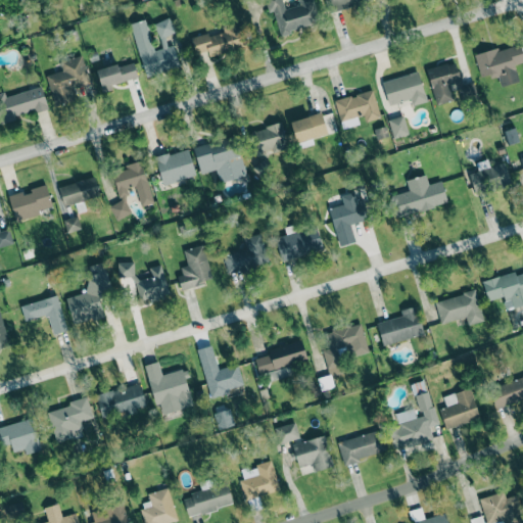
[(279,33),(319,24),(313,0),(298,0),(299,5),(284,8),(282,0),(265,0),(268,12),(274,11),(279,33)]
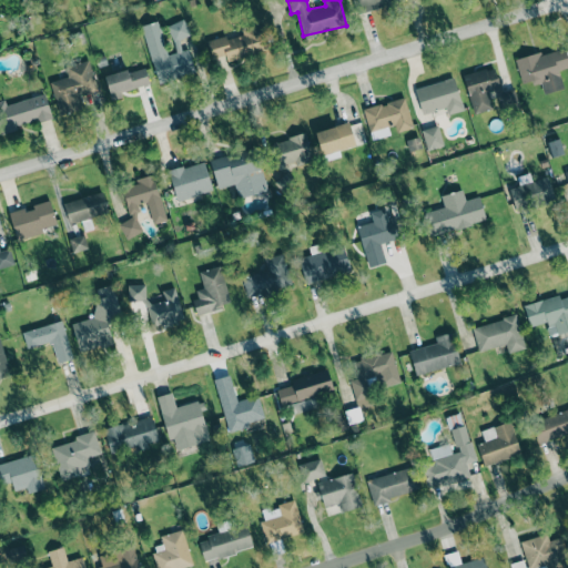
[(394,4),(393,0),(353,0),(355,11),(394,4)]
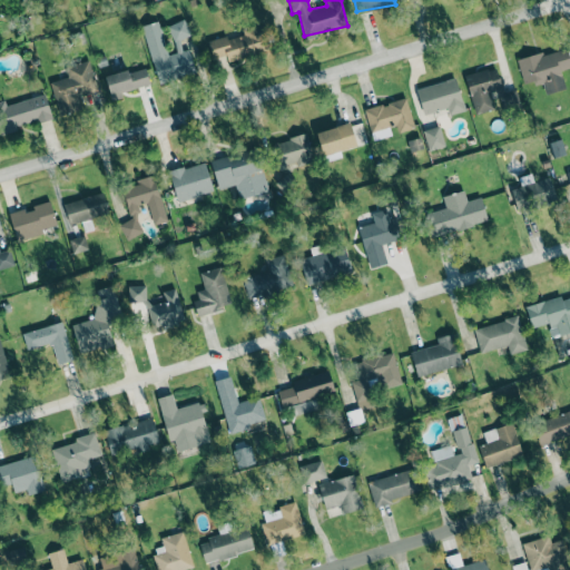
[(157,82),(195,74),(189,49),(182,50),(179,39),(189,36),(186,20),(169,23),(176,52),(167,55),(159,21),(144,25),(157,82)]
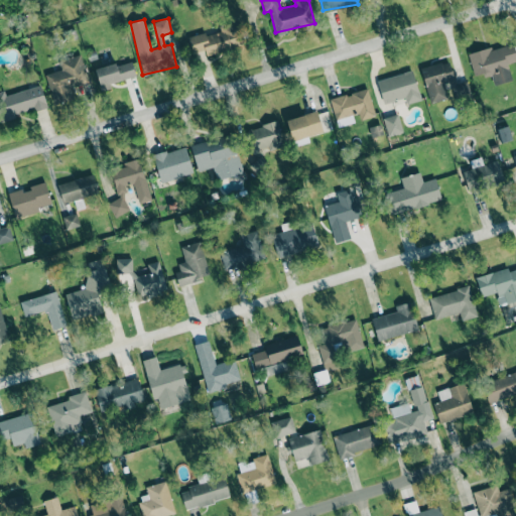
[(188,37),(192,57),(244,47),(239,21),(219,24),(220,30),(188,37)]
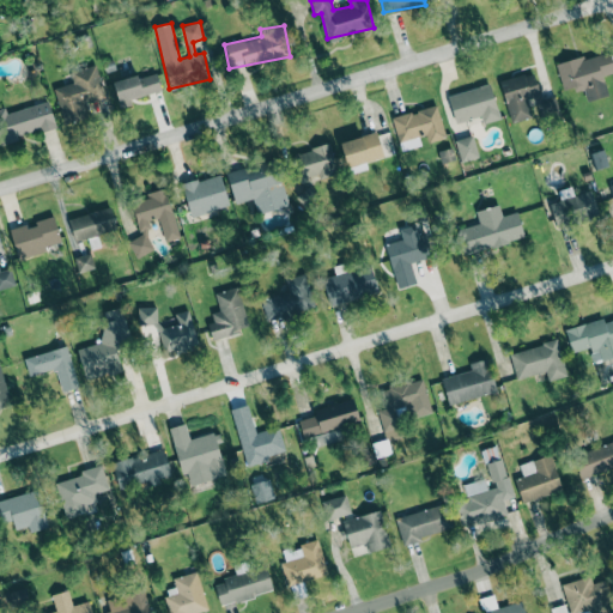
[(612,72),(612,64),(610,52),(584,59),(583,56),(556,64),(563,92),(583,87),(587,101),(608,96),(604,76),(612,72)]
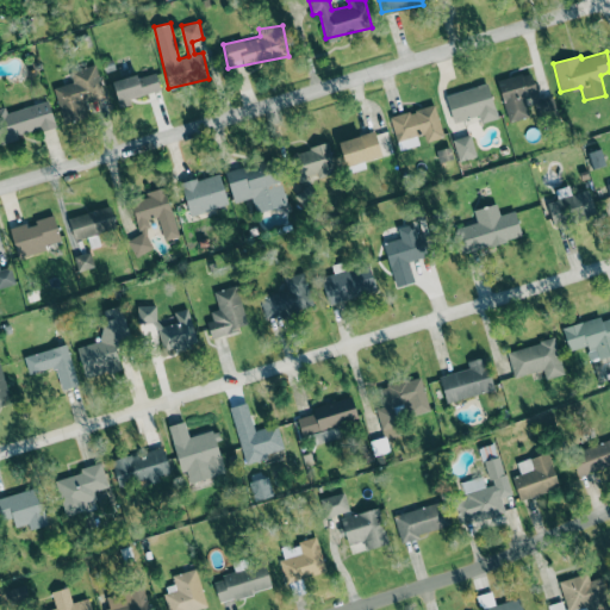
[(112,81),(117,100),(160,91),(156,72),(112,81)]
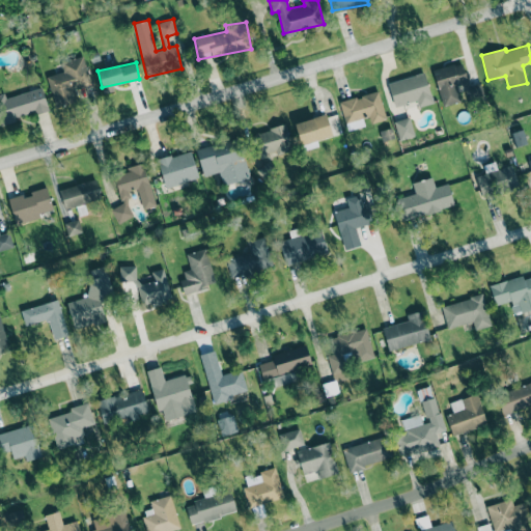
[(432,71),(443,106),(460,101),(456,86),(463,84),(468,101),(484,96),(480,84),(469,87),(462,62),(432,71)]
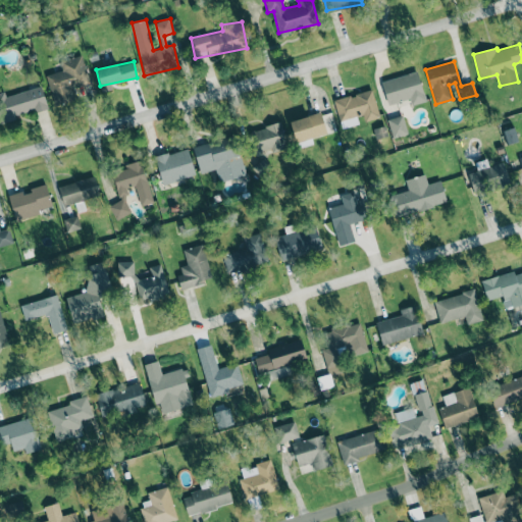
[(411,105),(425,102),(417,71),(381,81),(387,105),(409,99),(411,105)]
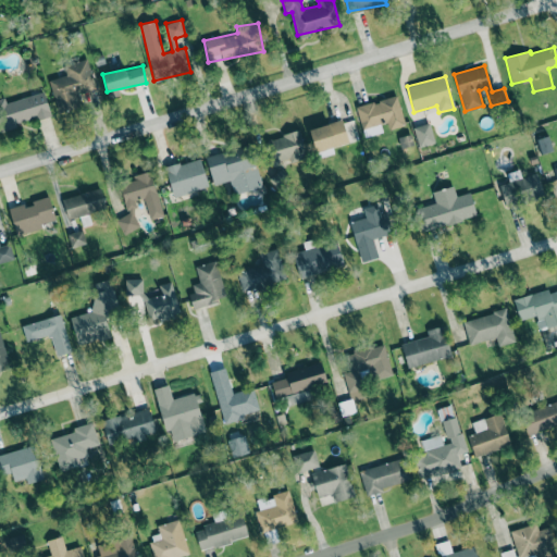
[(0,98),(0,128),(37,119),(38,120),(51,116),(45,91),(5,102),(4,98),(0,98)]
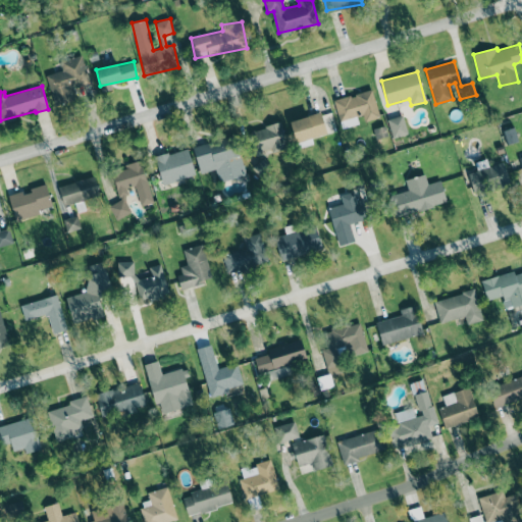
[(333,100),(340,121),(362,114),(364,121),(379,116),(372,89),(333,100)]
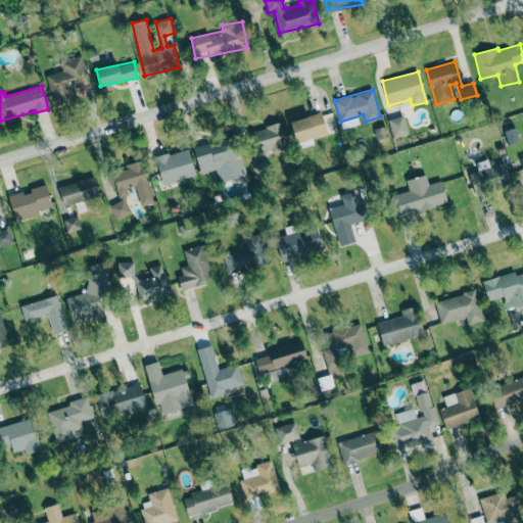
[(291,122),(297,143),(328,134),(321,112),(291,122)]
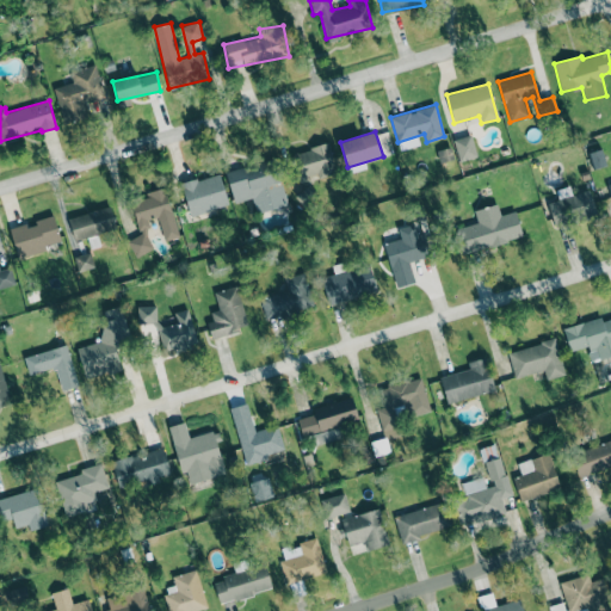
[(460,161),(477,156),(470,135),(454,140),(460,161)]
